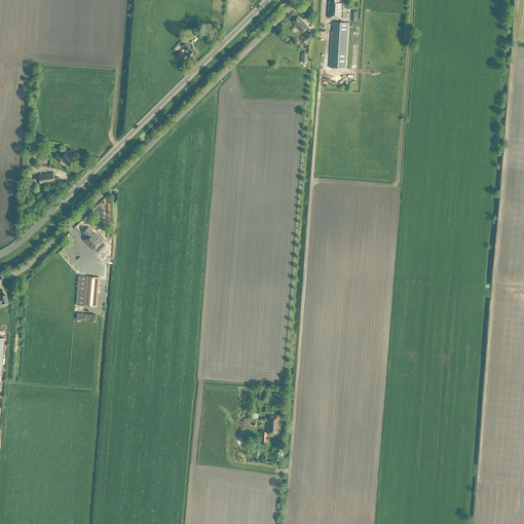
[(339,16),(340,1),(337,1),(337,0),(328,0),(327,0),(326,15),(339,16)]
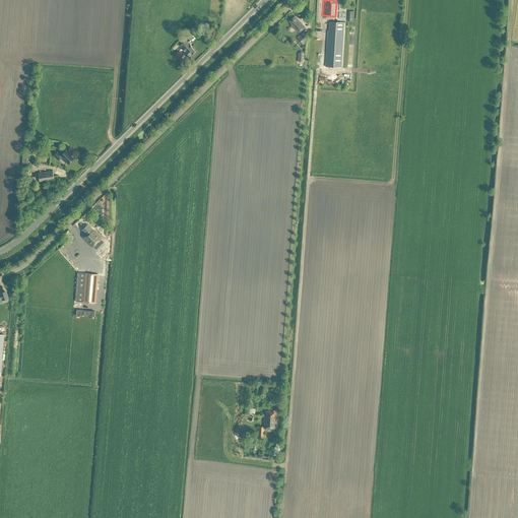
[(287,19),(292,23),(290,24),(297,31),(303,25),(293,14),(287,19)]
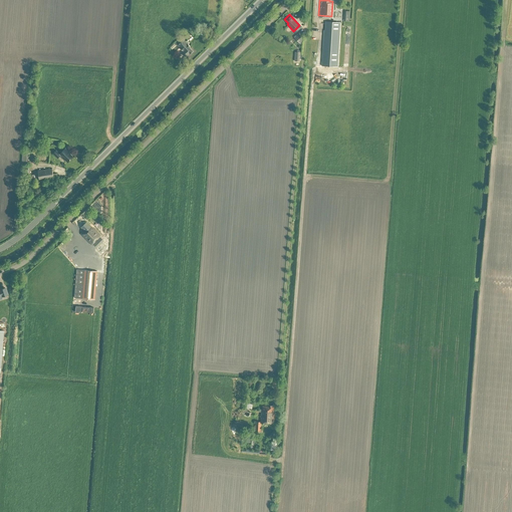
[(338,20),(331,20),(326,19),(322,19),(320,64),(335,65),(338,20)]
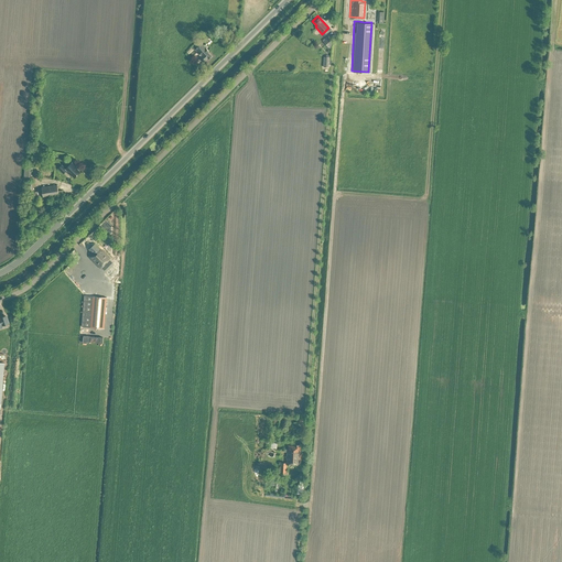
[(201,32),(197,35),(204,41),(207,39),(201,32)]
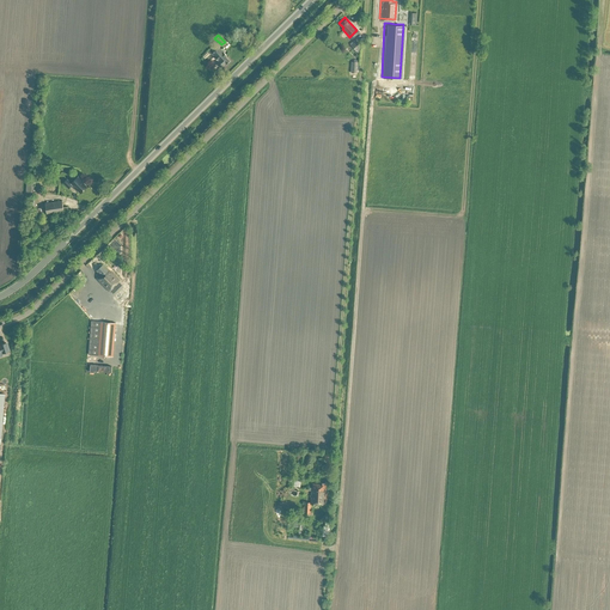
[(359,43),(358,41),(354,38),(349,43),(355,49),(359,46),(359,43)]
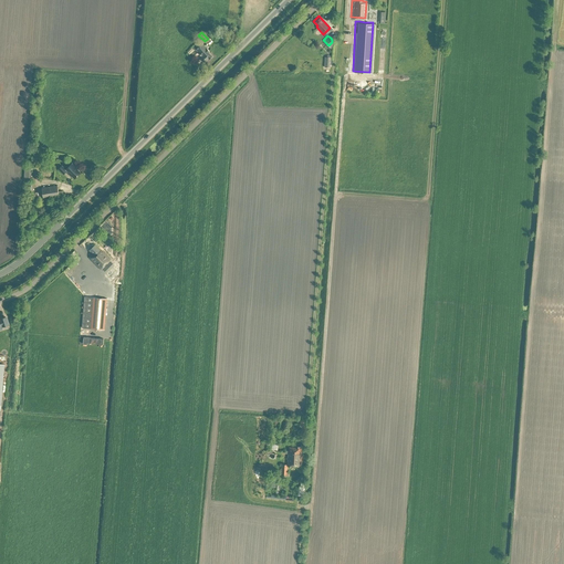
[(200,54),(198,56),(202,61),(207,56),(207,58),(210,54),(206,50),(207,49),(200,42),(194,48),(200,54)]
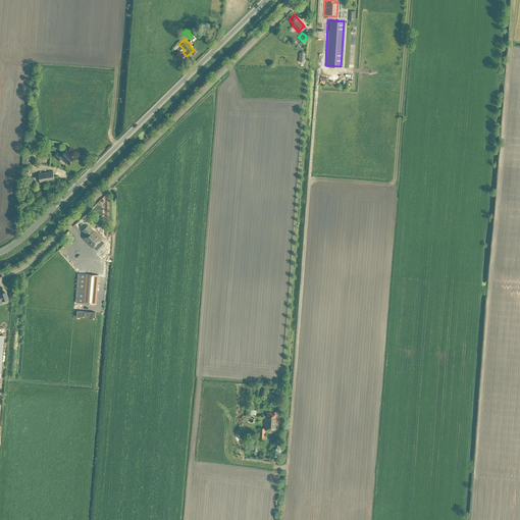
[(318,93),(317,95),(317,97),(317,99),(318,101),(320,102),(322,103),(324,103),(326,103),(328,102),(329,101),(330,99),(330,97),(330,95),(329,93),(328,91),(326,90),(324,90),(322,90),(320,91),(318,93)]
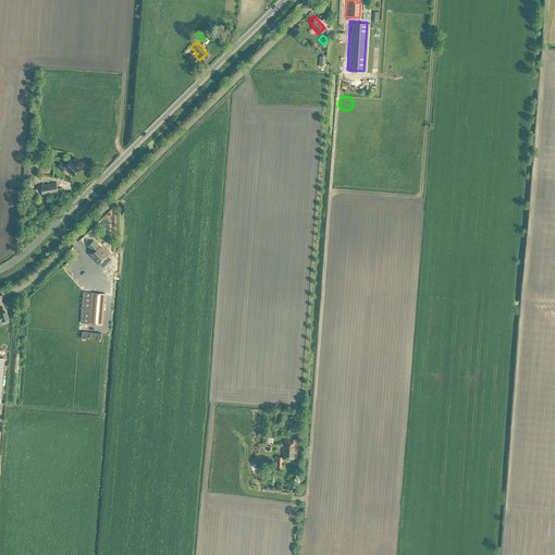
[(71,174),(77,168),(72,162),(73,162),(69,159),(62,164),(59,161),(56,164),(60,170),(63,167),(68,171),(71,174)]
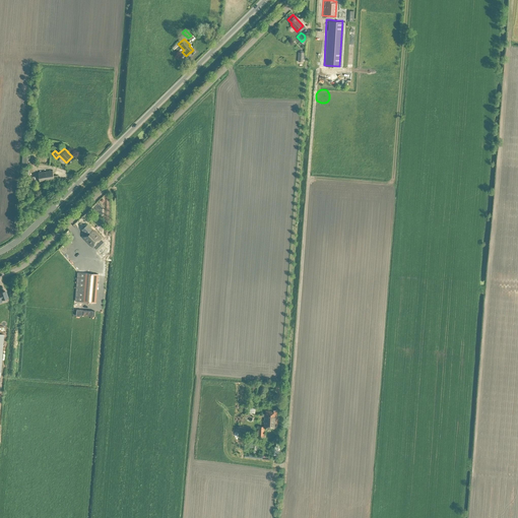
[(20,165),(28,166),(28,162),(26,162),(27,151),(20,151),(20,165)]
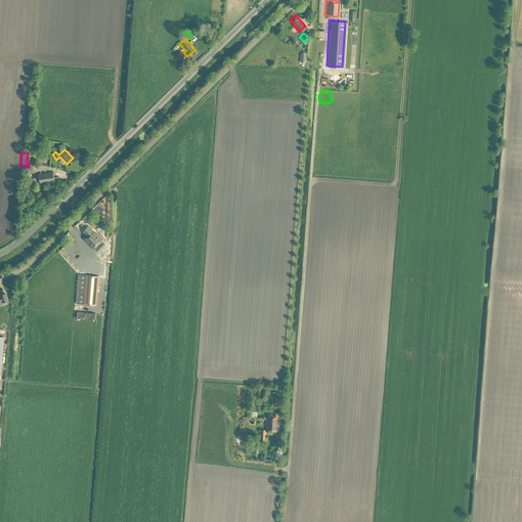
[(52,175),(51,170),(37,172),(38,182),(56,179),(56,175),(52,175)]
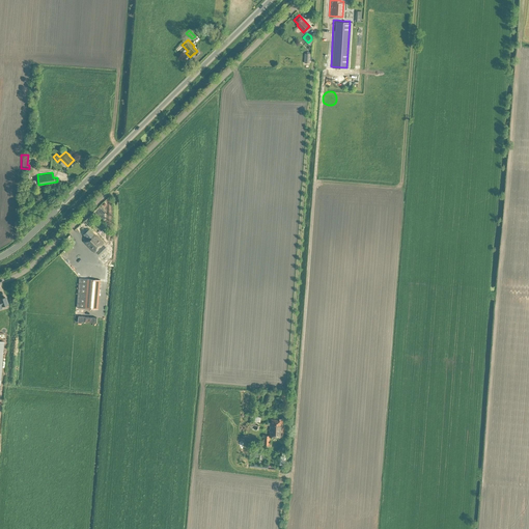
[(87,227),(82,232),(86,237),(82,240),(92,251),(102,242),(87,227)]
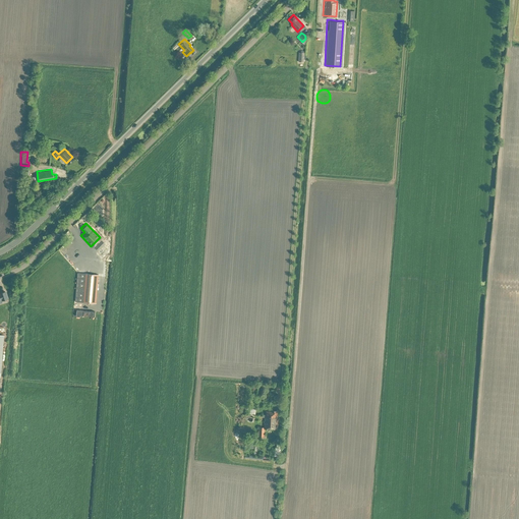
[(84,272),(81,300),(94,301),(97,273),(84,272)]
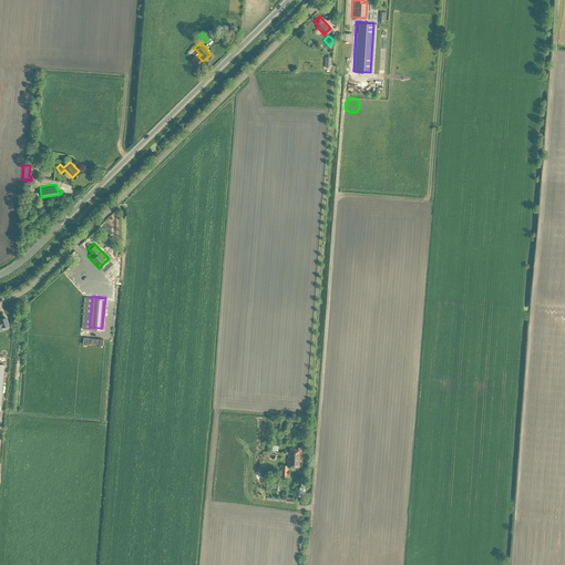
[(286,452),(286,463),(280,463),(280,474),(285,474),(286,464),(298,465),(300,448),(299,448),(299,445),(295,444),(295,447),(288,445),(287,450),(285,450),(280,449),(280,452),(286,452)]
